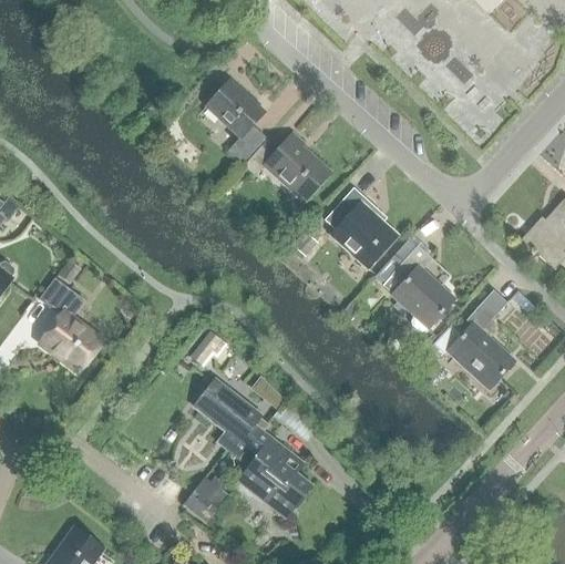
[(479,0),(491,11),(501,0),(479,0)]
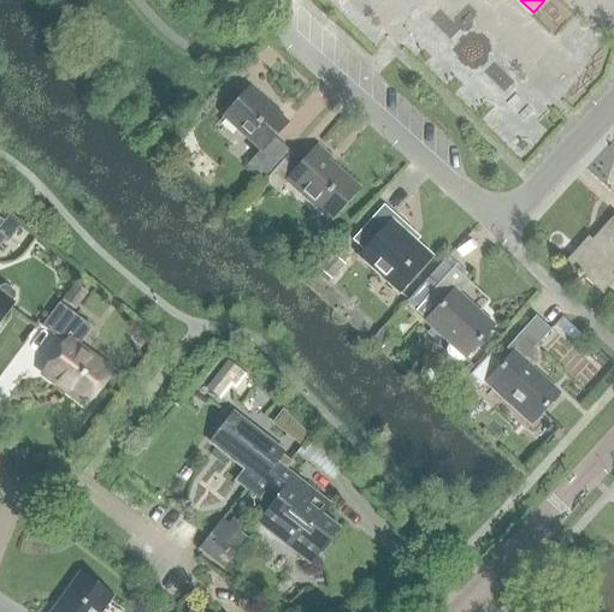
[(225,114),(261,148),(247,164),(261,177),(288,148),(275,135),(287,120),(249,87),(225,114)]
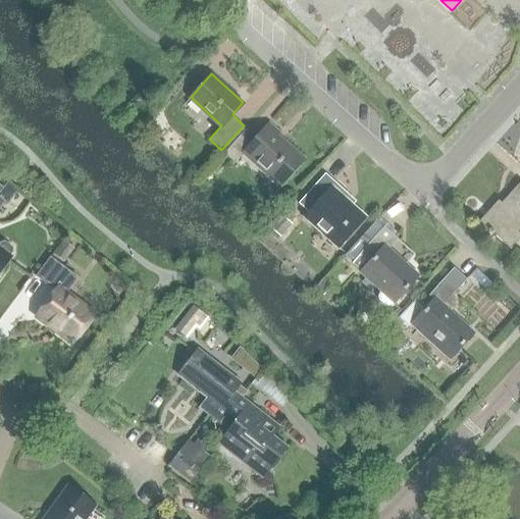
[(280,185),(281,185),(305,159),(277,135),(280,131),(269,120),(258,133),(249,124),(224,151),(235,160),(244,150),(280,184),(280,185)]
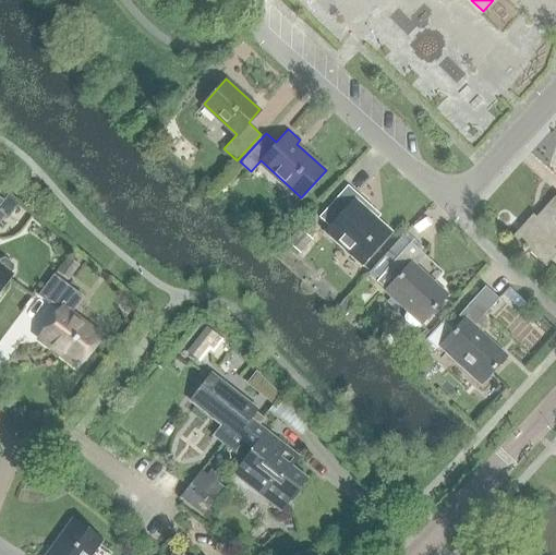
[(373,206),(348,184),(319,215),(330,225),(326,230),(362,263),(390,231),(369,210),(373,206)]
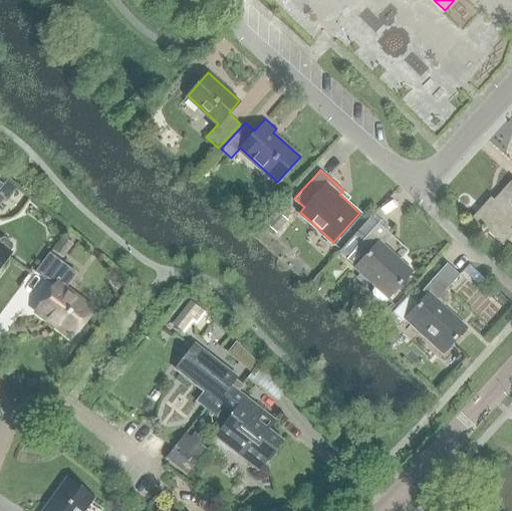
[(511,180),(489,205),(487,202),(474,216),(499,239),(511,227),(511,180)]
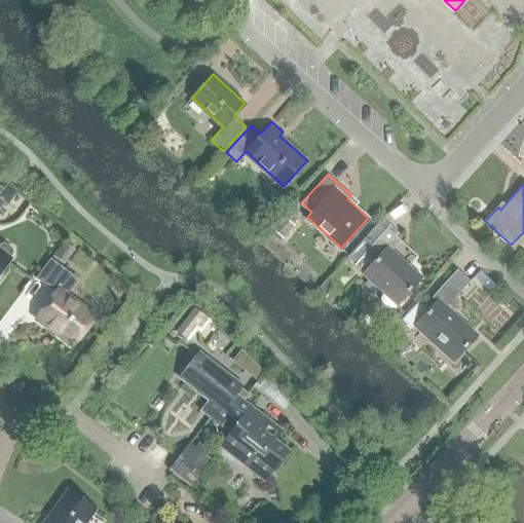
[(284,236),(295,224),(283,213),(271,225),(284,236)]
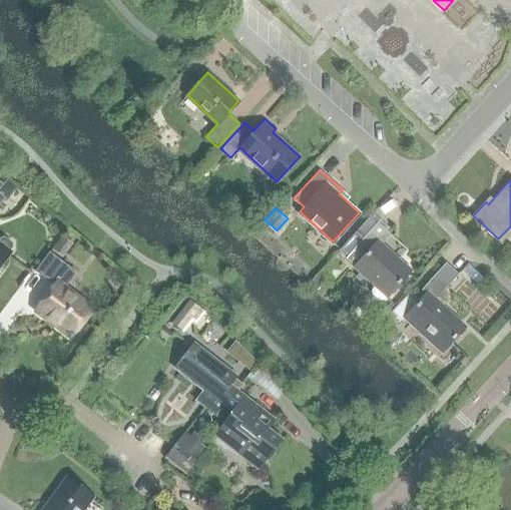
[(388,253),(390,251),(382,243),(391,233),(378,221),(354,247),(364,257),(356,266),(375,283),(372,287),(371,292),(379,299),(385,298),(388,295),(411,270),(410,269),(408,271),(396,260),(396,261),(388,253)]
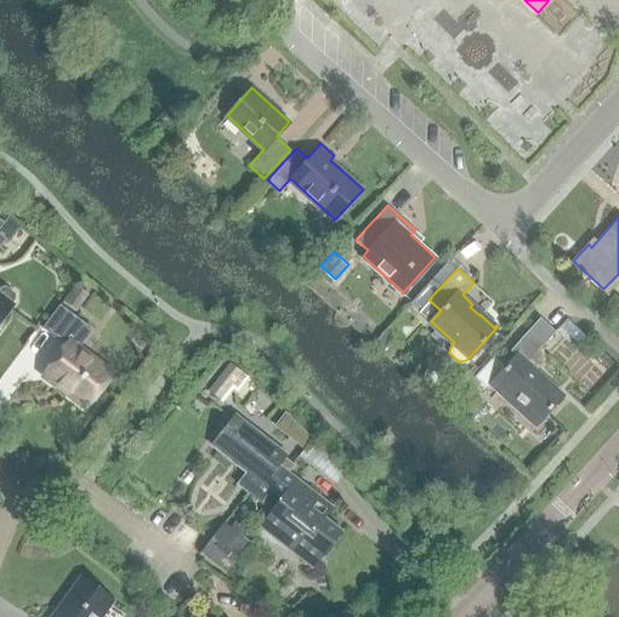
[(0,286),(0,320),(13,303),(12,302),(15,297),(16,292),(5,284),(0,286)]
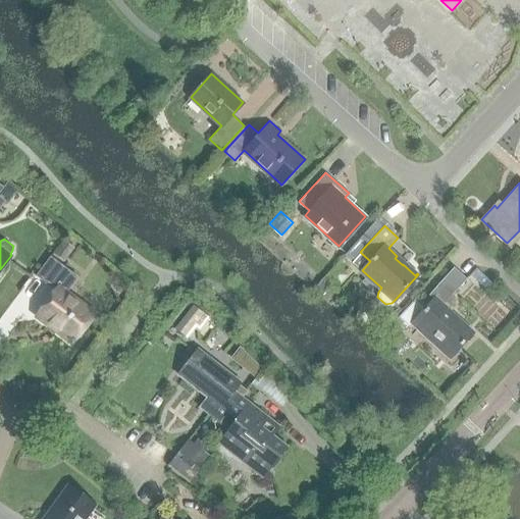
[(64,239),(54,252),(65,260),(74,247),(64,239)]
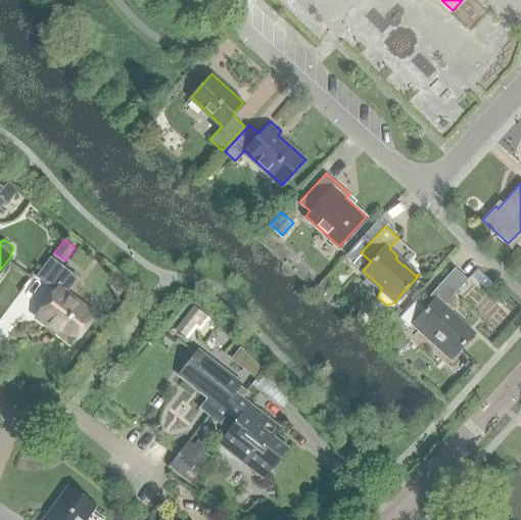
[(51,255),(36,275),(56,290),(37,315),(73,342),(94,314),(65,292),(78,276),(51,255)]
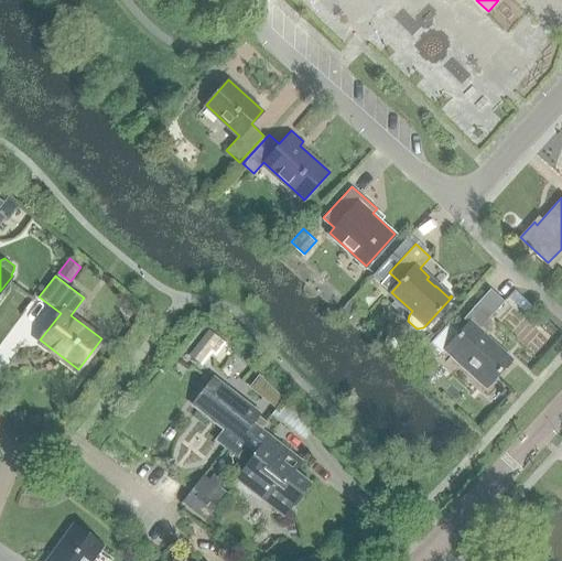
[(449,323),(432,342),(442,352),(445,348),(486,386),(510,359),(486,336),(496,326),(488,319),(505,300),(490,288),(472,309),(465,316),(471,322),(460,333),(449,323)]
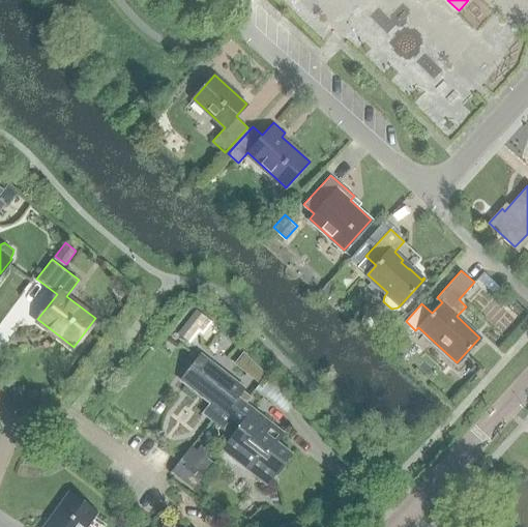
[(341,296),(345,296),(345,283),(340,283),(331,283),(331,289),(331,296),(341,296)]
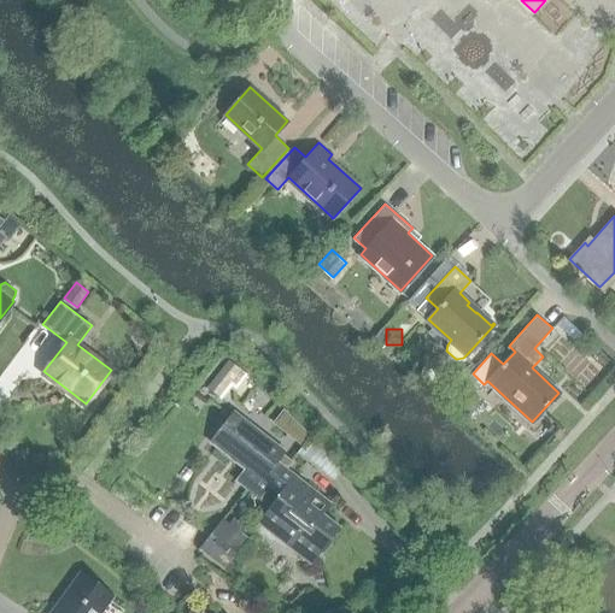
[(220,396),(238,371),(228,364),(209,388),(220,396)]
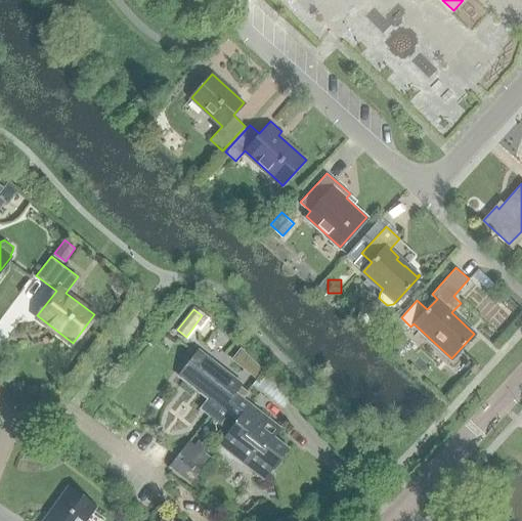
[(241,382),(199,350),(180,375),(216,402),(209,413),(222,423),(242,397),(246,391),(237,385),(241,382)]
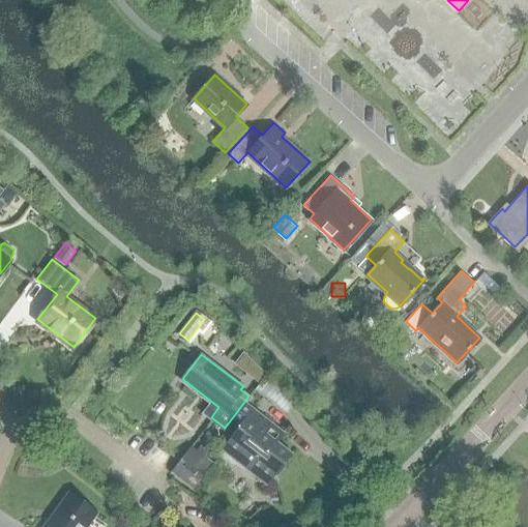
[(266,373),(256,362),(248,372),(260,381),(266,373)]
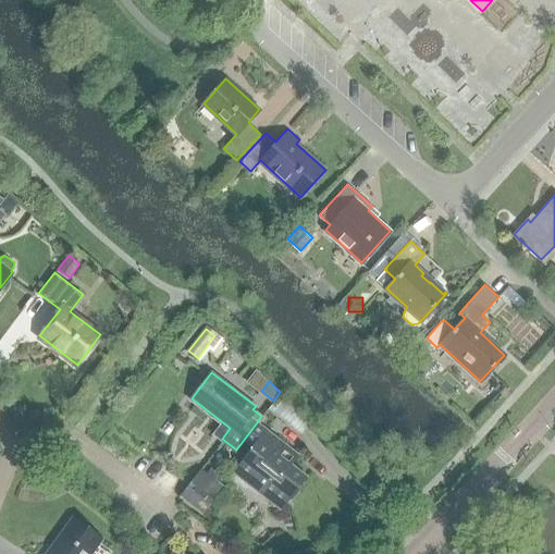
[(300,456),(257,422),(236,450),(246,457),(235,471),(280,507),(305,476),(293,467),(300,456)]
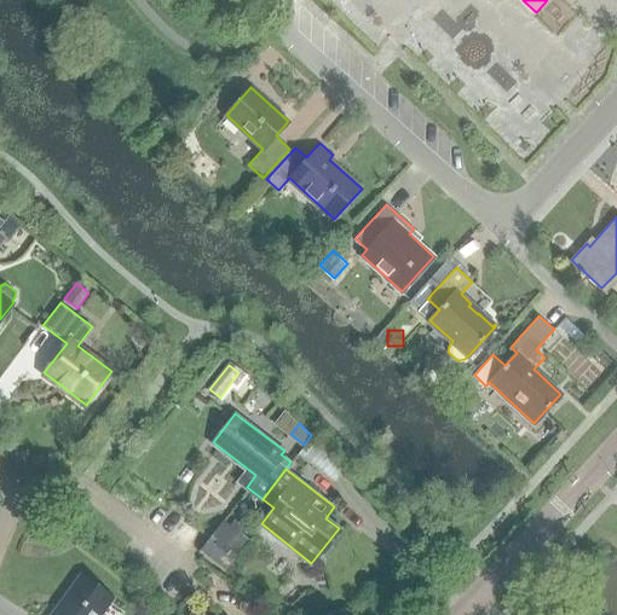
[(200,549),(228,569),(249,538),(243,533),(247,527),(235,518),(231,524),(223,517),(200,549)]
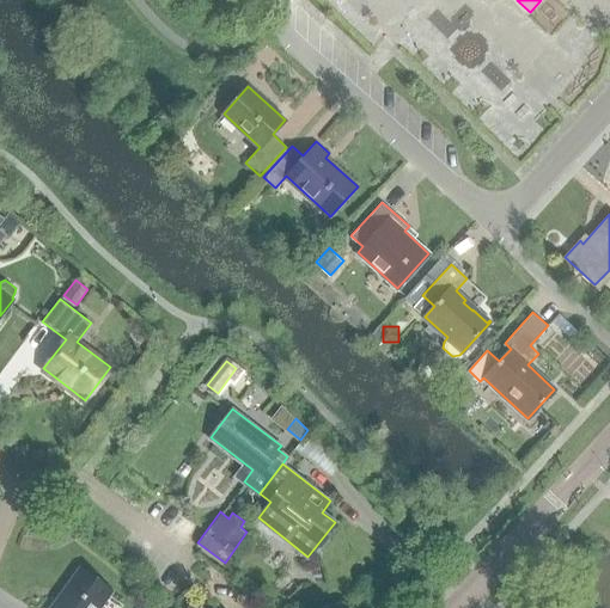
[(49,607),(99,607),(110,594),(77,570),(49,607)]
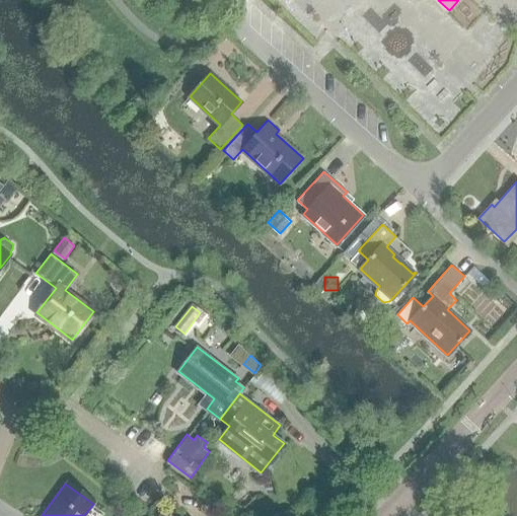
[(136,515),(123,506),(116,515),(136,515)]
